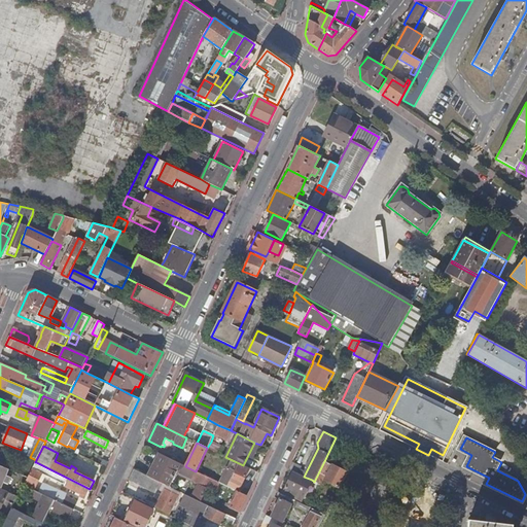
[(151,478),(162,483),(170,487),(181,463),(163,455),(151,478)]
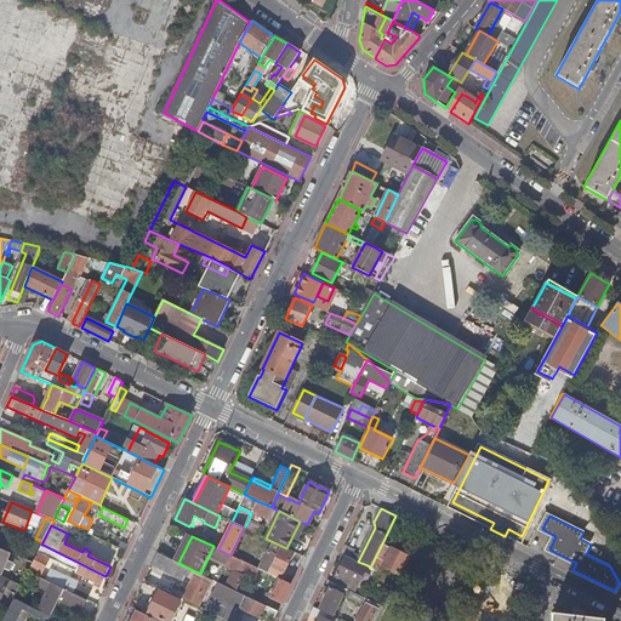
[(241,537),(234,554),(241,558),(250,542),(241,537)]
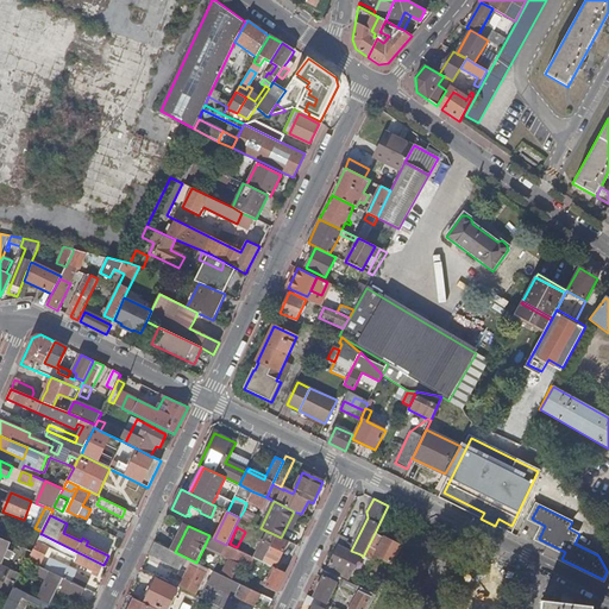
[(363,557),(374,562),(376,556),(394,564),(403,547),(375,533),(363,557)]
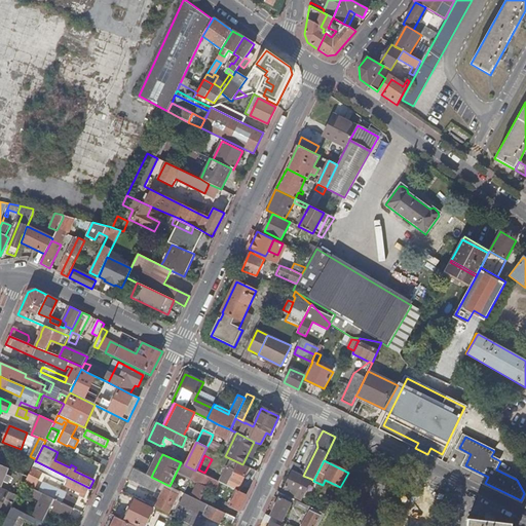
[(46,466),(36,461),(34,465),(44,471),(46,466)]
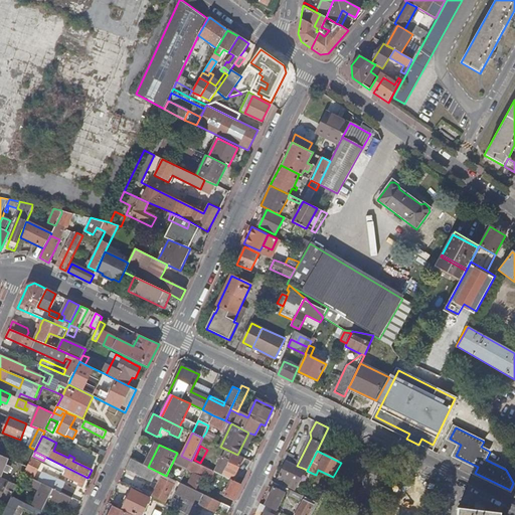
[(237,455),(233,453),(224,471),(234,476),(243,458),(237,455)]
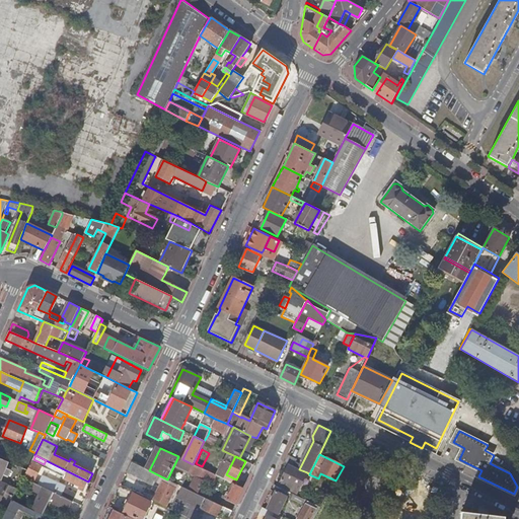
[(295,460),(287,456),(285,462),(290,464),(293,465),(295,460)]
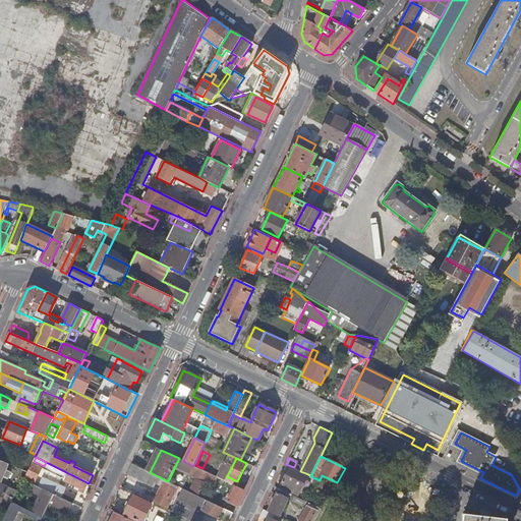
[(0,482),(3,476),(8,478),(11,473),(5,470),(8,464),(0,461),(0,482)]
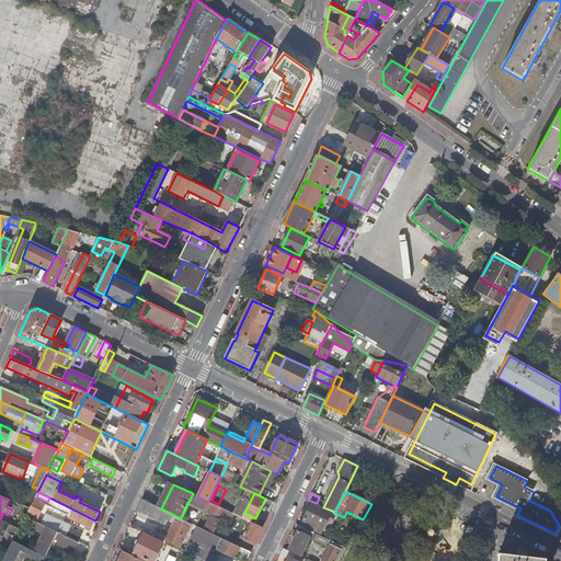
[(26,517),(36,522),(36,523),(45,504),(66,515),(67,513),(70,514),(69,517),(86,526),(84,529),(90,531),(95,521),(49,497),(47,502),(36,496),(26,517)]
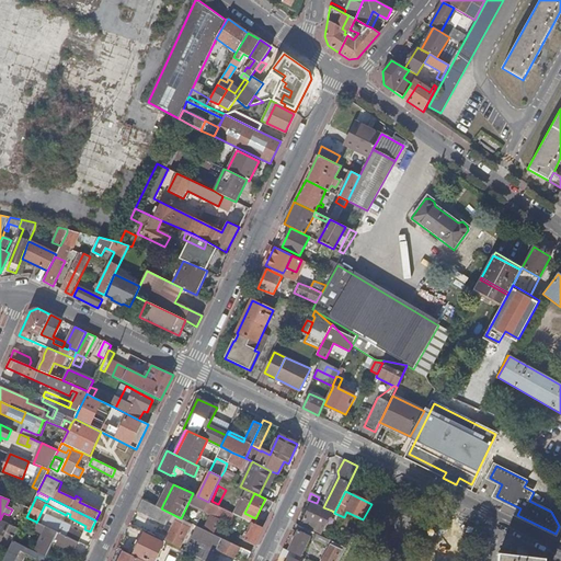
[(142,500),(136,512),(165,526),(167,525),(172,514),(161,508),(144,500),(142,500)]
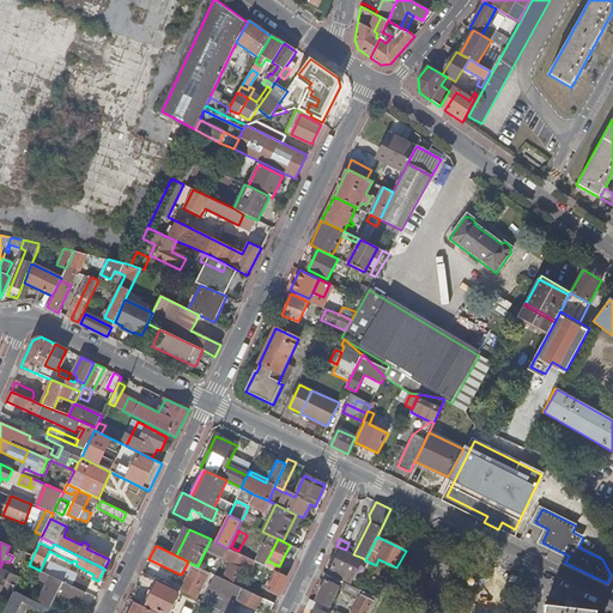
[(231,563),(223,580),(234,584),(242,568),(243,568),(244,566),(253,570),(256,562),(228,548),(223,559),(231,563)]
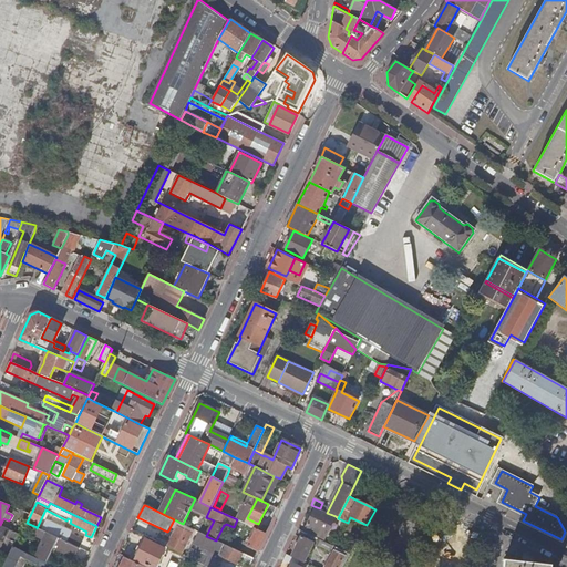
[(336,516),(327,513),(320,508),(317,507),(307,526),(313,529),(326,536),(336,516)]
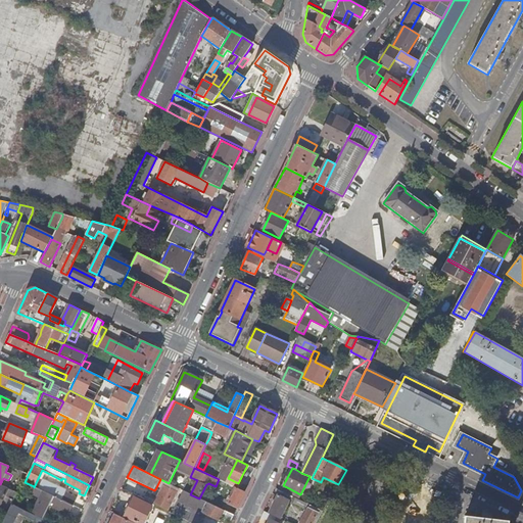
[(154,490),(149,503),(154,505),(154,504),(163,486),(177,492),(179,489),(169,483),(160,479),(155,489),(154,490)]
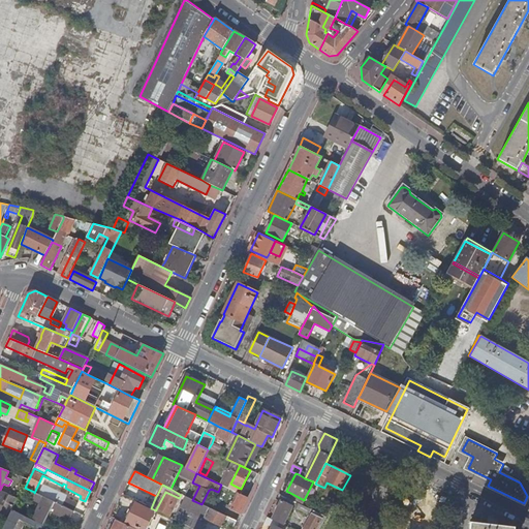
[(380,486),(371,492),(373,502),(383,507),(393,501),(391,491),(380,486)]
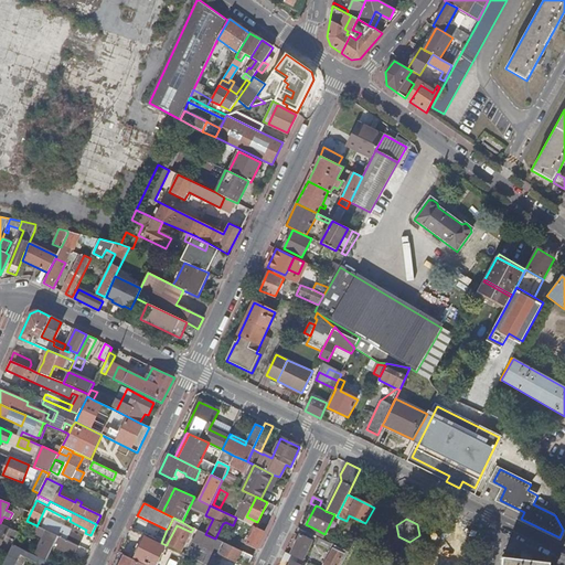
[(12,530),(19,532),(23,523),(16,521),(12,530)]
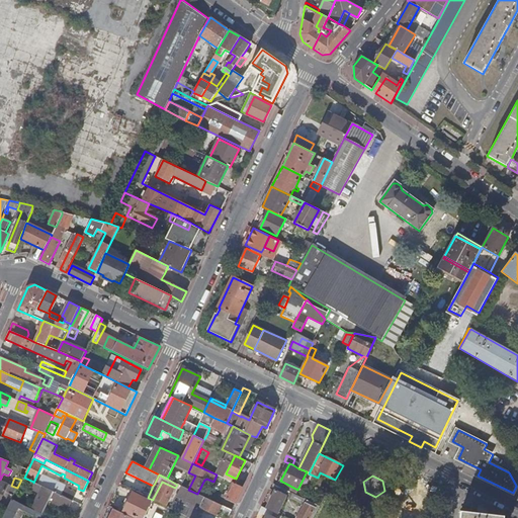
[(0,502),(3,504),(7,496),(8,497),(9,494),(14,496),(17,488),(11,486),(0,481),(0,502)]
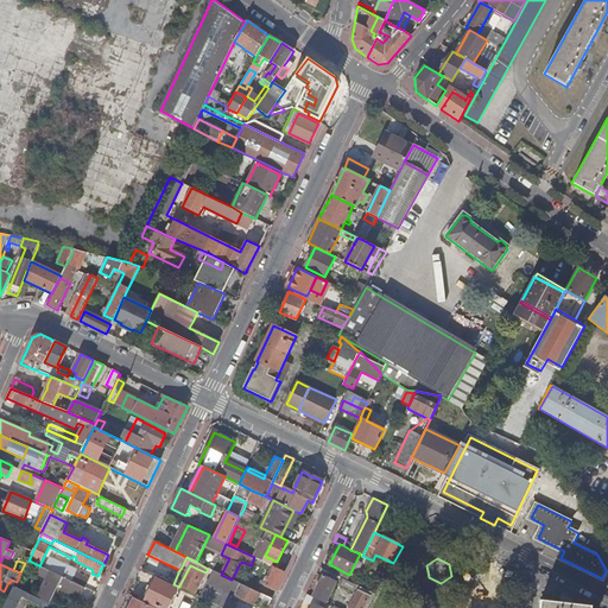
[(36,597),(50,605),(57,589),(80,600),(86,588),(45,569),(39,567),(39,565),(36,574),(45,578),(36,597)]
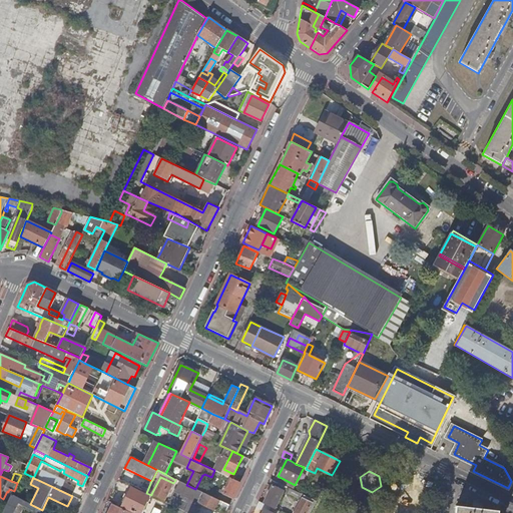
[(151,494),(151,495),(164,502),(173,483),(160,477),(151,494)]
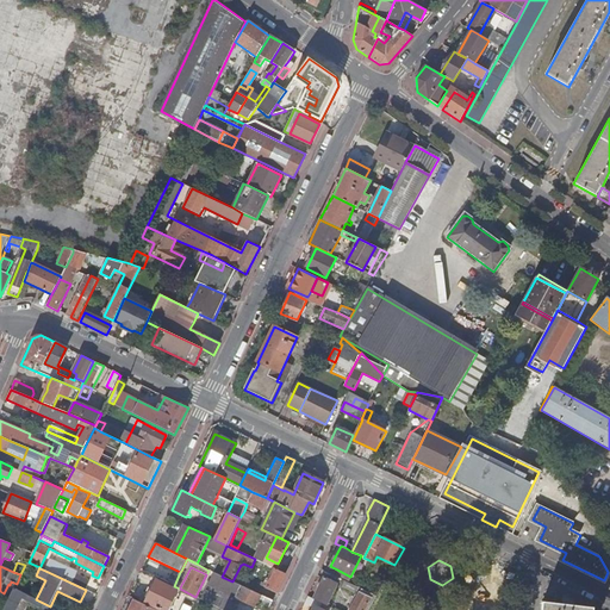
[(266,589),(277,593),(286,574),(275,570),(269,583),(266,582),(262,579),(260,584),(267,587),(266,589)]
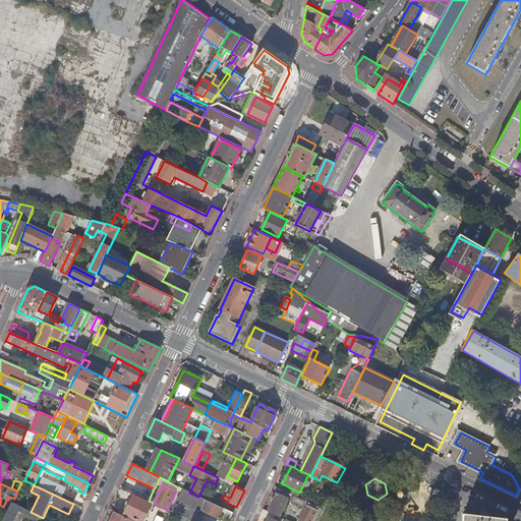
[(298,496),(299,493),(288,486),(287,489),(298,496)]
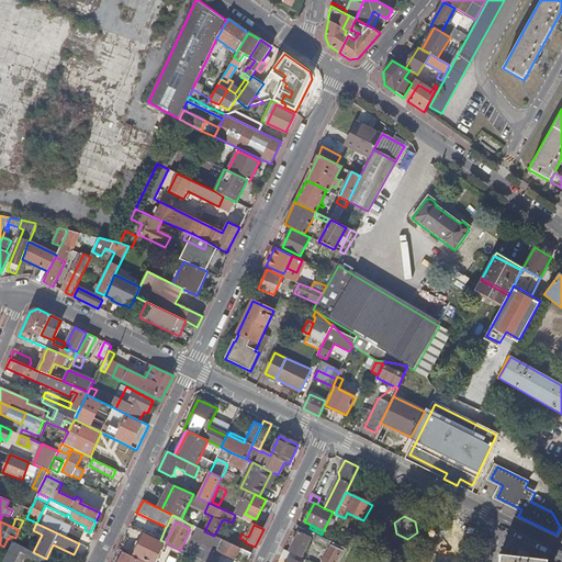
[(197,528),(191,538),(217,551),(223,553),(235,560),(237,555),(248,560),(251,553),(214,536),(204,531),(197,528)]
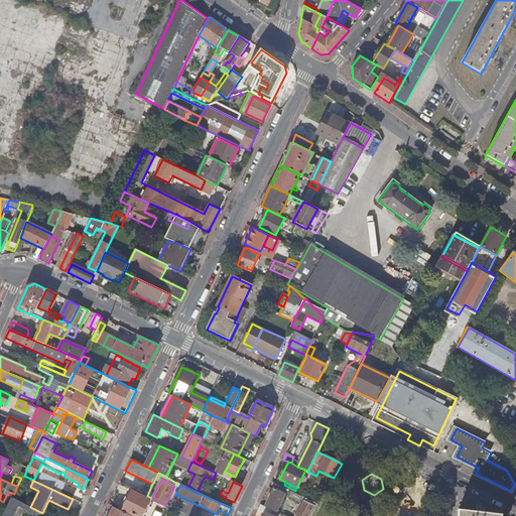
[(265,507),(272,510),(280,514),(281,512),(277,510),(285,494),(274,489),(265,507)]
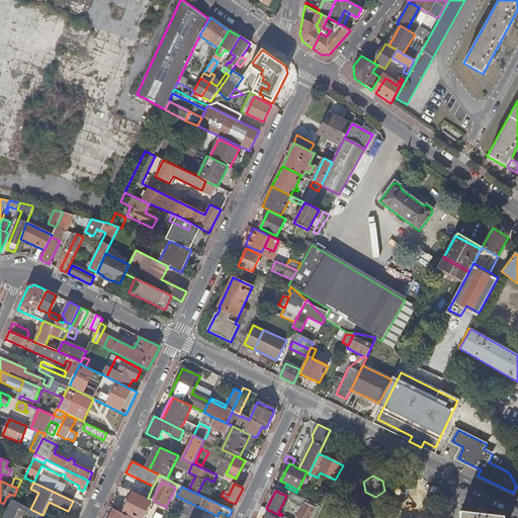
[(134,493),(123,512),(135,517),(143,517),(151,502),(134,493)]
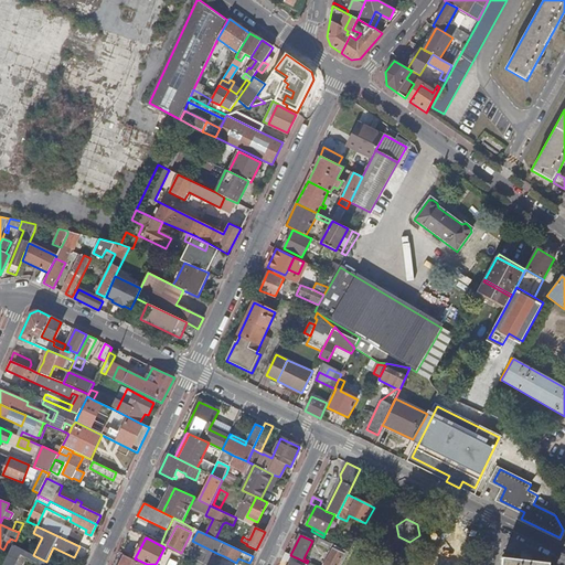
[(328,551),(331,544),(318,537),(315,544),(328,551)]
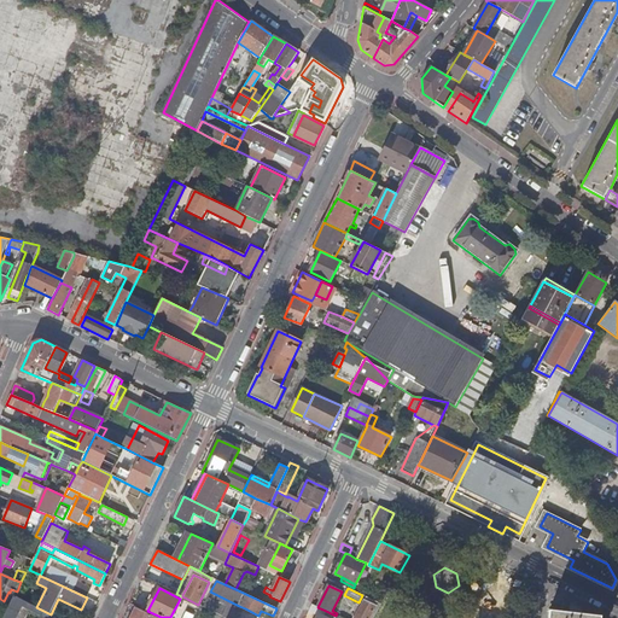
[(3,617),(25,617),(29,611),(45,617),(53,617),(56,616),(51,614),(36,607),(13,596),(3,617)]
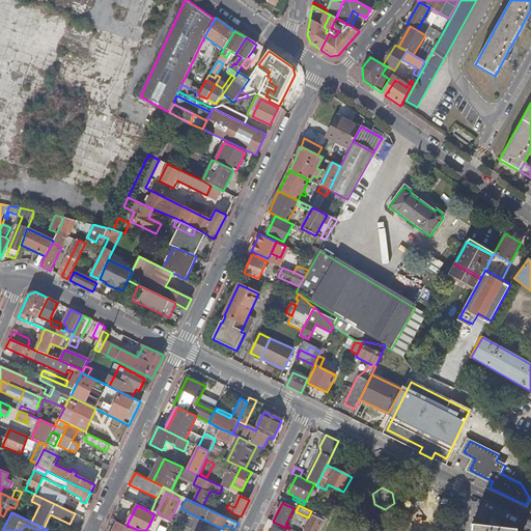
[(305,530),(317,530),(325,519),(315,513),(305,530)]
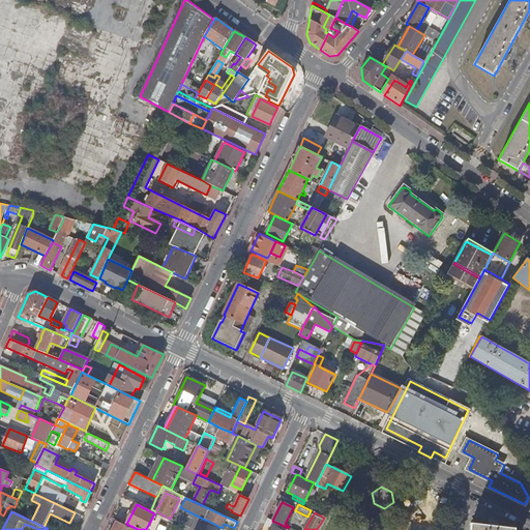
[(178,513),(174,521),(194,529),(205,529),(207,527),(178,513)]
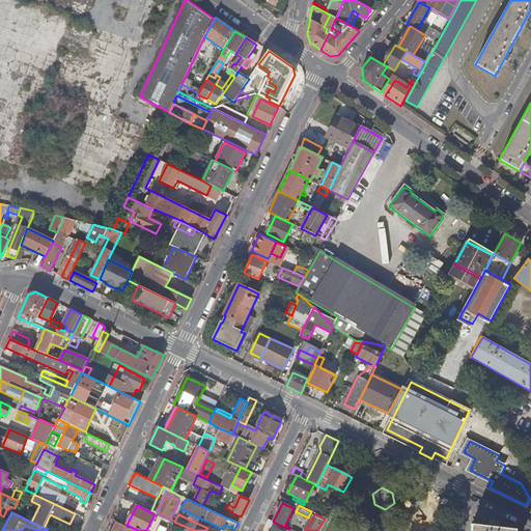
[(320,530),(328,520),(325,519),(317,530),(320,530)]
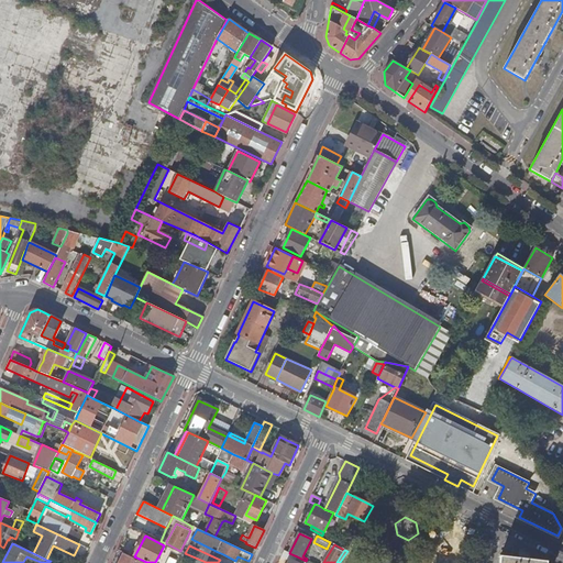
[(288,562),(297,562),(295,562),(297,556),(289,553),(285,551),(282,556),(288,560),(290,560),(288,562)]
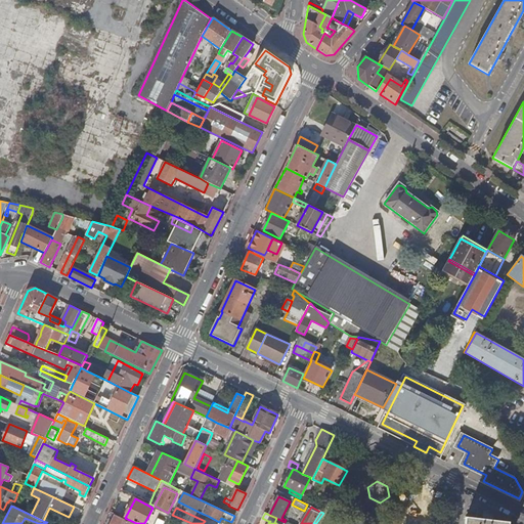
[(133,523),(115,515),(110,523),(133,523)]
